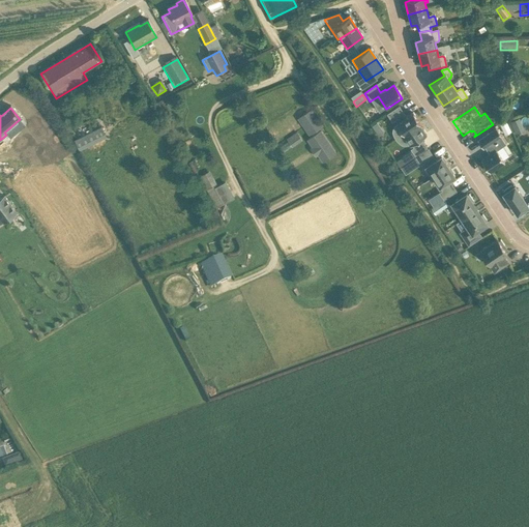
[(419,124),(412,114),(405,119),(403,116),(404,115),(399,108),(386,116),(391,123),(394,121),(397,125),(398,127),(397,128),(398,128),(400,135),(399,135),(401,138),(419,125),(419,124)]
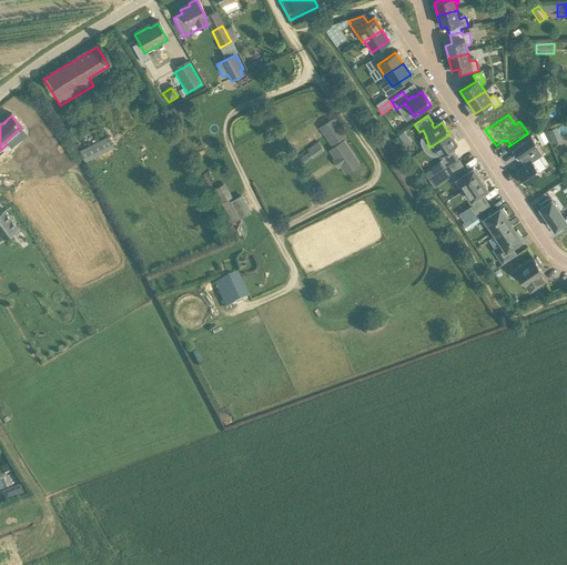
[(331,147),(346,135),(333,117),(319,129),(331,147)]
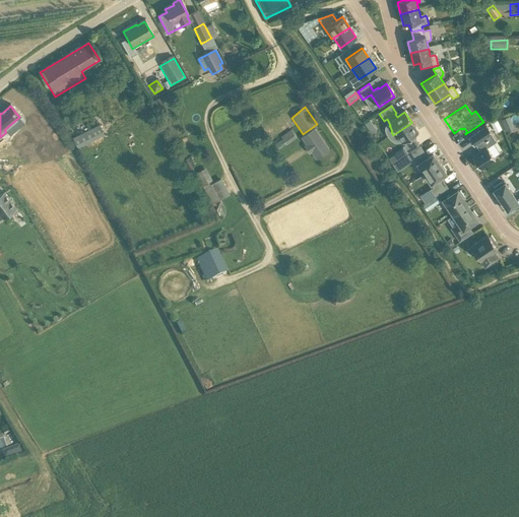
[(505,133),(514,130),(509,117),(500,120),(505,133)]
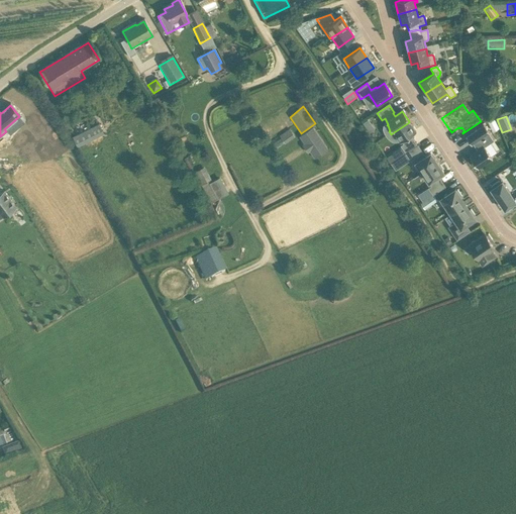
[(492,133),(498,130),(493,120),(487,123),(492,133)]
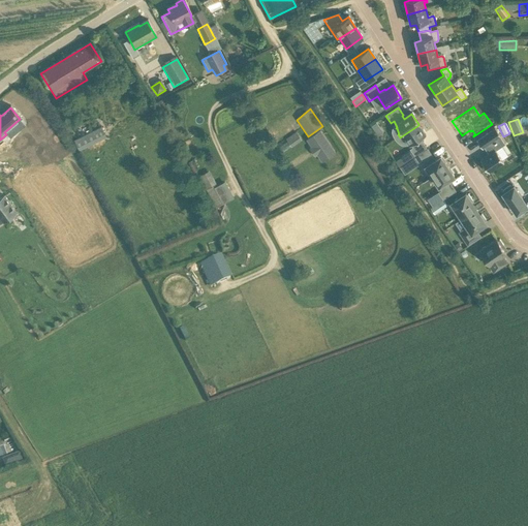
[(375,125),(370,128),(373,133),(378,129),(375,125)]
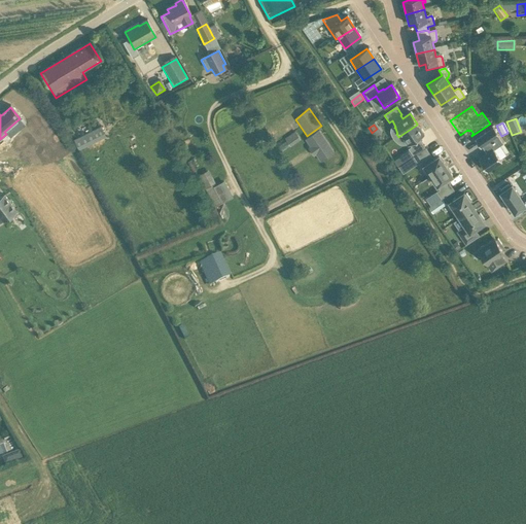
[(417,139),(423,135),(417,125),(398,137),(399,139),(400,138),(405,142),(406,143),(406,142),(408,145),(410,148),(408,150),(409,151),(413,158),(424,149),(419,142),(417,139)]
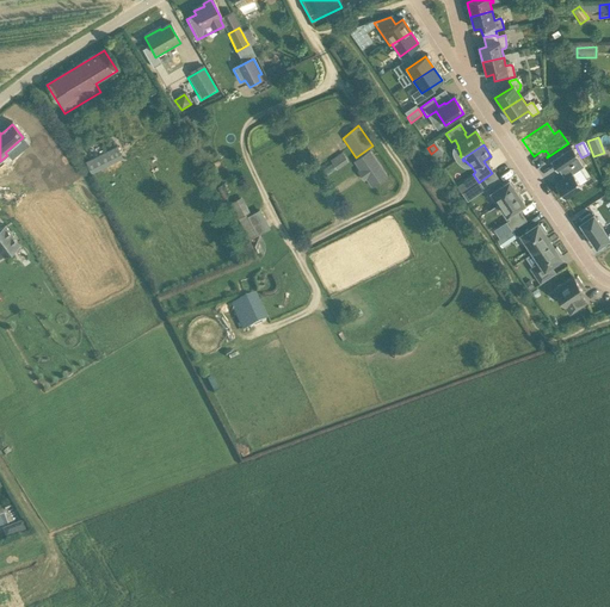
[(117,147),(85,162),(91,174),(123,159),(117,147)]
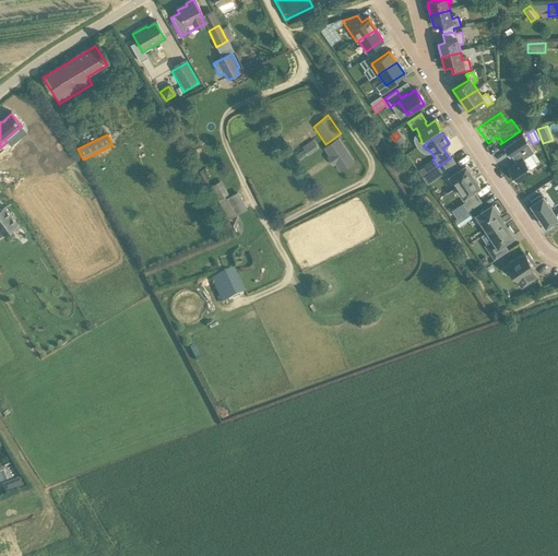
[(522,137),(502,150),(508,158),(510,157),(514,164),(506,169),(514,182),(531,172),(522,160),(532,153),(527,145),(522,137)]
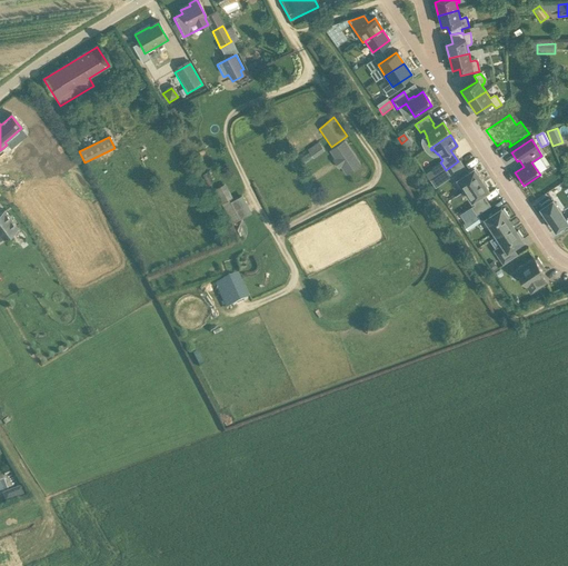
[(344,141),(329,152),(334,160),(331,161),(338,170),(340,169),(346,177),(360,166),(344,141)]
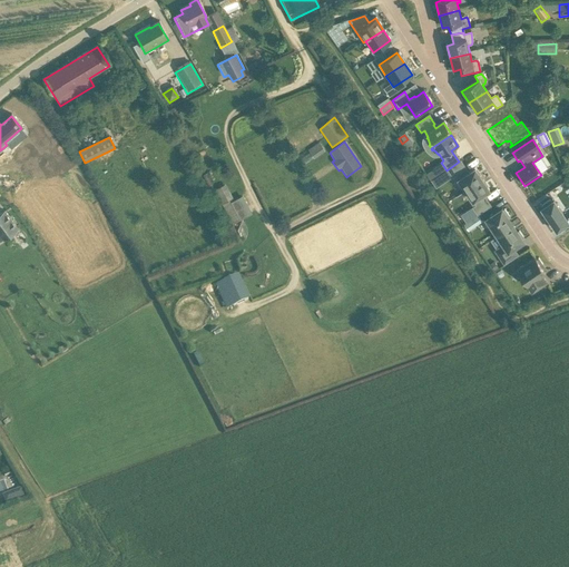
[(312,159),(324,154),(320,144),(307,149),(312,159)]
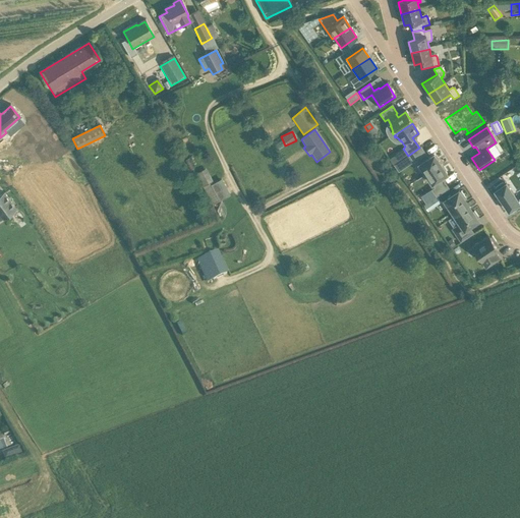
[(408,156),(407,156),(412,164),(415,162),(424,175),(441,165),(434,155),(427,159),(420,148),(419,148),(408,156)]
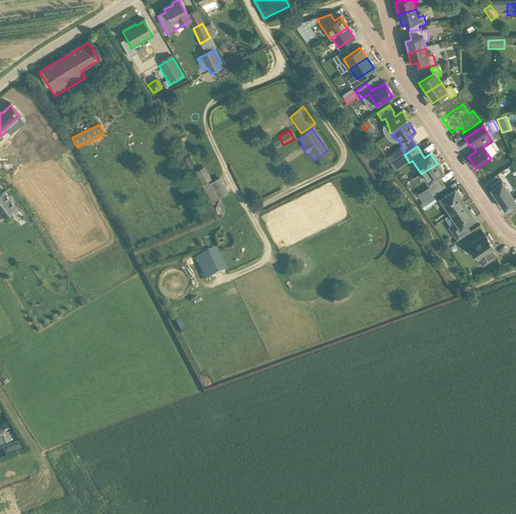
[(401,148),(392,155),(393,156),(395,159),(396,161),(404,155),(405,155),(401,148)]
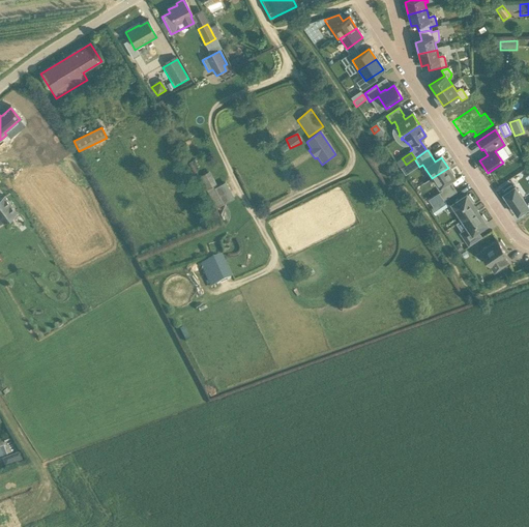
[(448,168),(432,178),(441,193),(438,195),(443,202),(456,194),(448,182),(454,178),(448,168)]
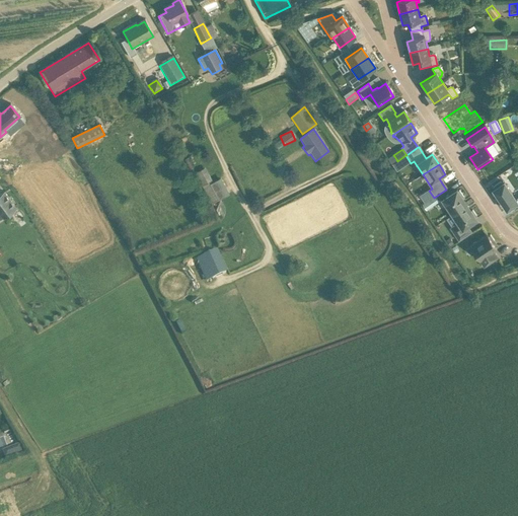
[(229,196),(221,177),(212,182),(205,168),(196,172),(210,204),(229,196)]
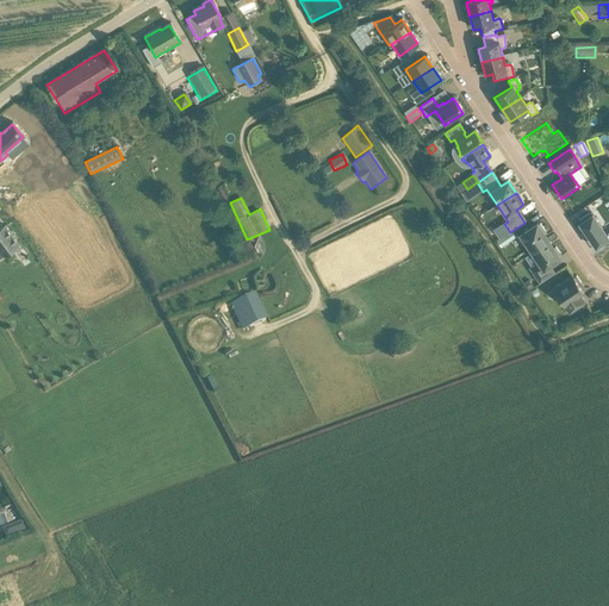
[(607,231),(608,229),(608,201),(608,198),(594,205),(607,231)]
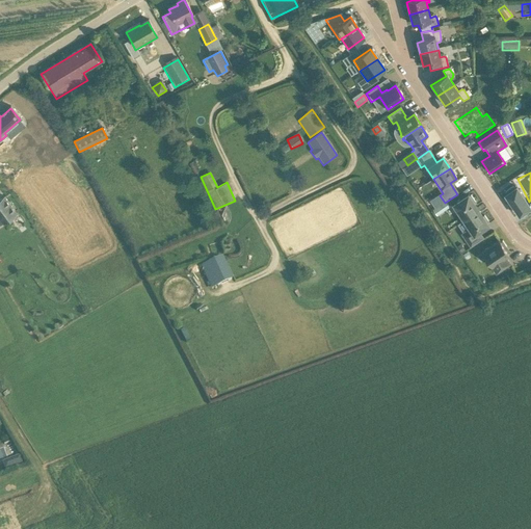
[(513,189),(512,187),(505,192),(506,193),(504,195),(519,215),(530,207),(530,202),(527,205),(515,187),(513,189)]
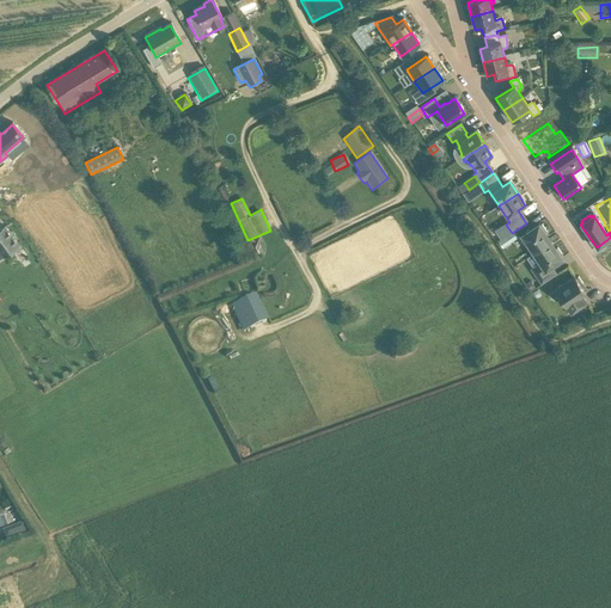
[(550,243),(545,235),(547,234),(541,226),(539,227),(538,225),(520,237),(521,237),(519,238),(531,256),(533,255),(550,243)]
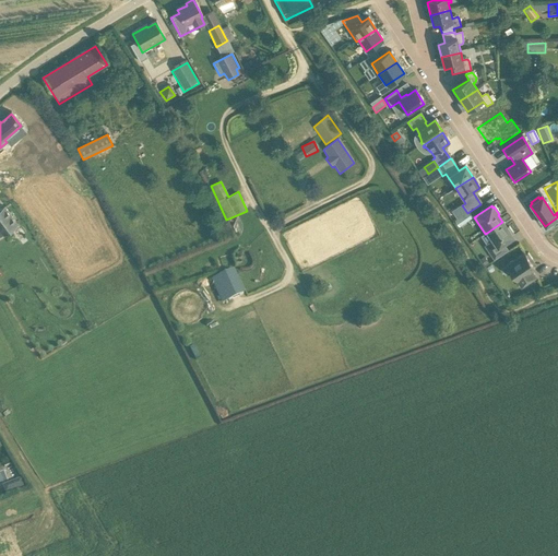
[(0,237),(2,236),(3,236),(16,226),(4,208),(0,210),(0,237)]
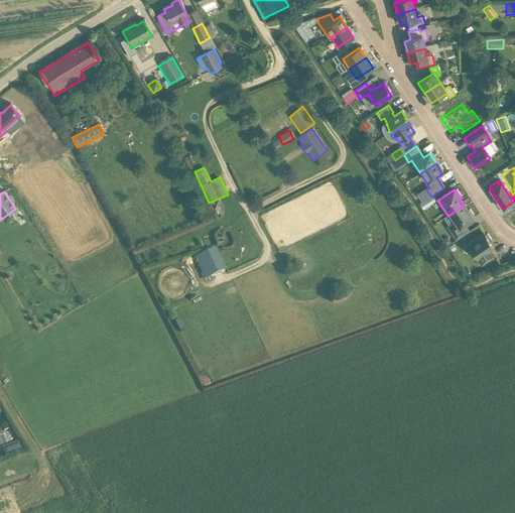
[(426,201),(419,205),(422,210),(429,206),(426,201)]
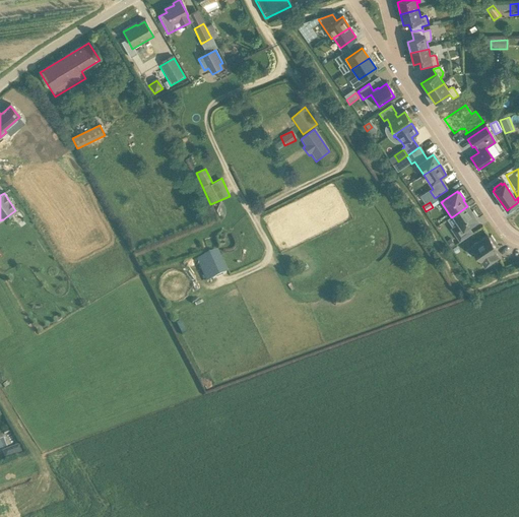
[(476,221),(475,219),(476,218),(472,212),(471,213),(467,206),(453,216),(458,223),(449,230),(459,244),(472,235),(467,228),(476,221)]
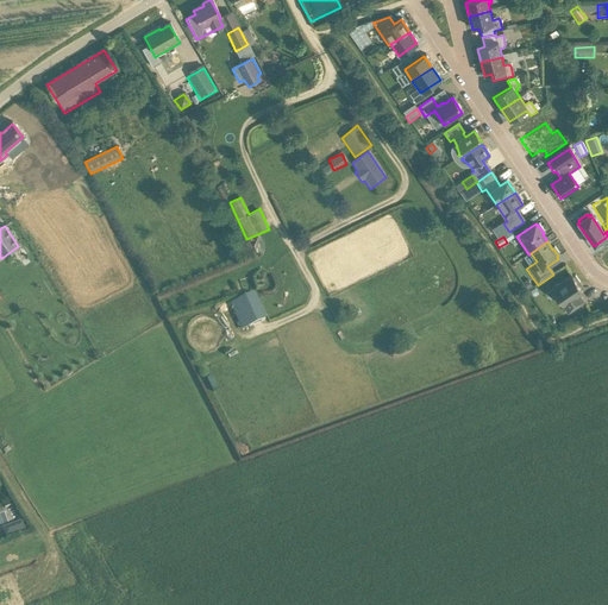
[(571,277),(551,290),(568,315),(583,304),(578,296),(582,294),(577,287),(580,284),(575,277),(572,279),(571,277)]
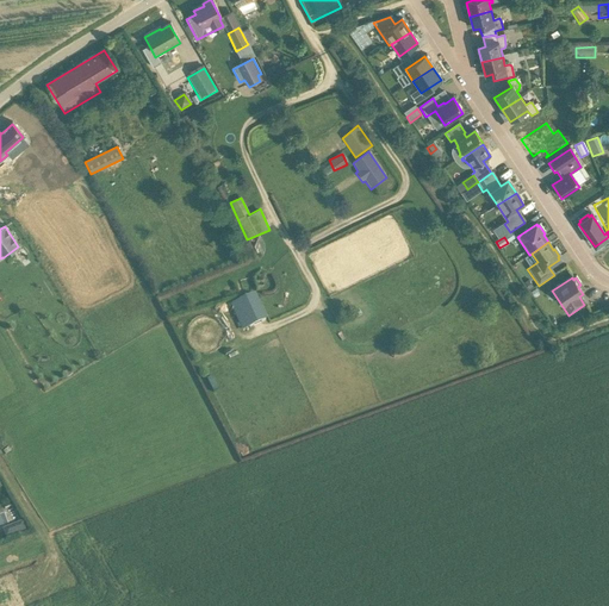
[(528,281),(523,285),(528,292),(533,288),(528,281)]
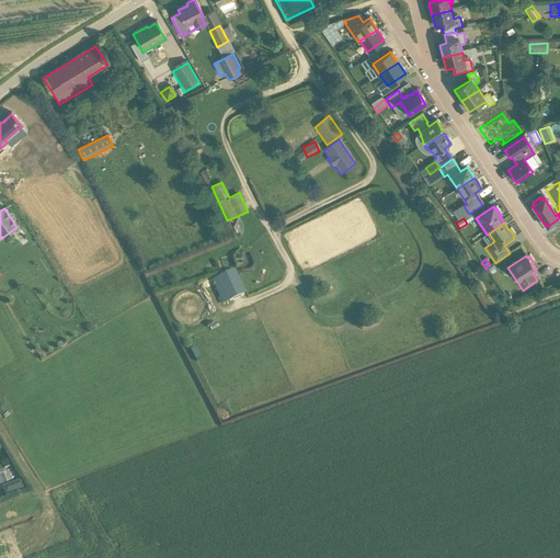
[(233,275),(217,283),(227,306),(244,298),(233,275)]
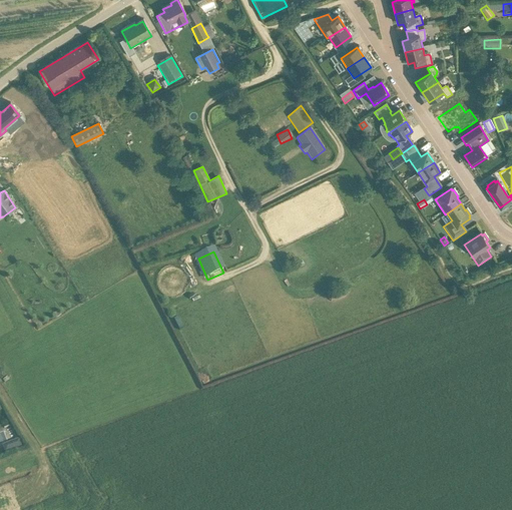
[(19,442),(7,447),(10,454),(22,450),(19,442)]
